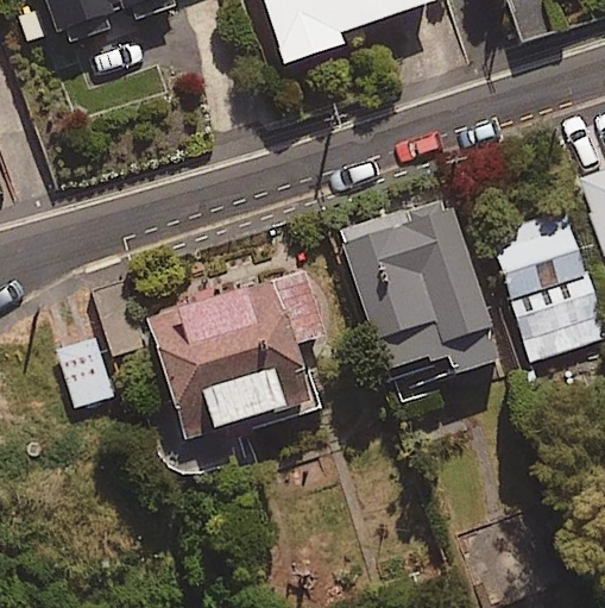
[(43,0),(55,31),(143,0),(43,0)]
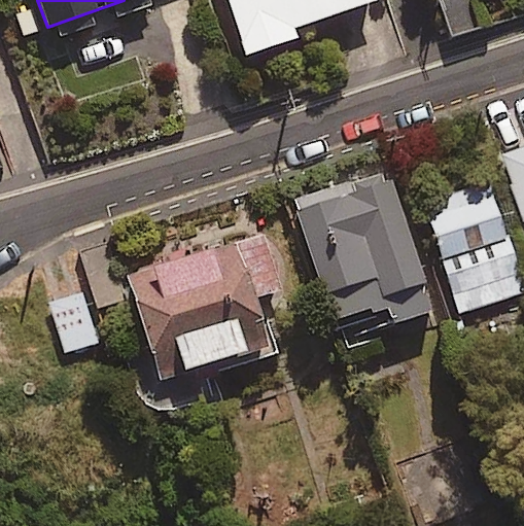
[(228,0),(246,53),(297,36),(293,27),(373,0),(228,0)]
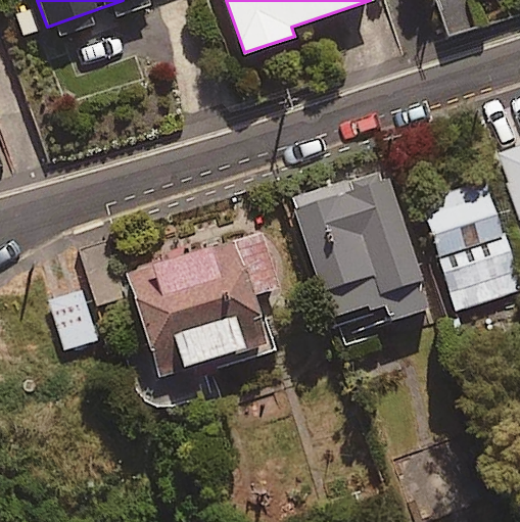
[(519,147),(502,154),(519,203),(519,147)]
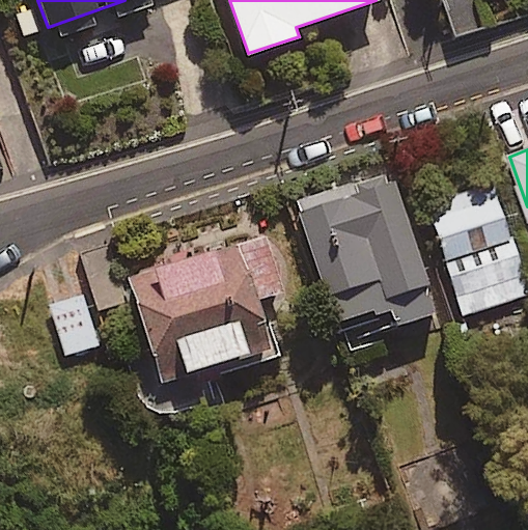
[(437,313),(397,179),(301,207),(340,341),(437,313)]
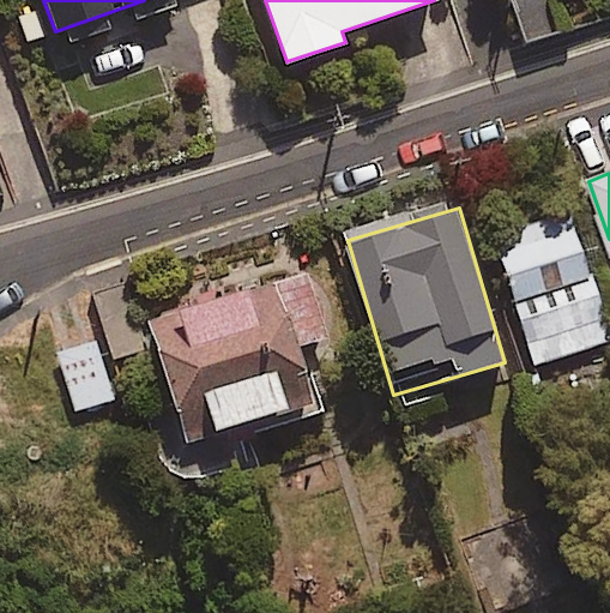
[(609,329),(568,211),(491,238),(536,366),(609,341),(609,329)]
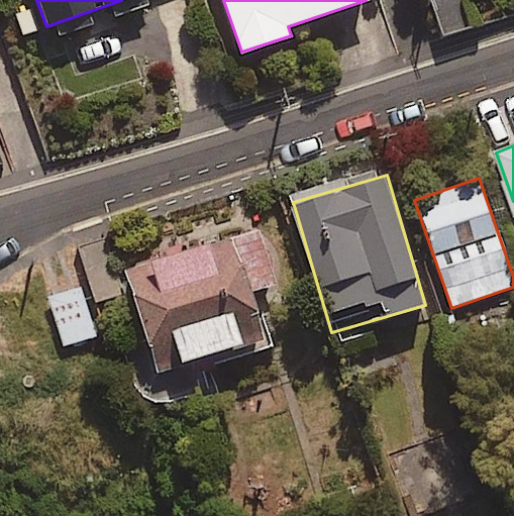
[(276,284),(260,228),(124,270),(165,404),(203,393),(195,367),(266,345),(249,292),(276,284)]
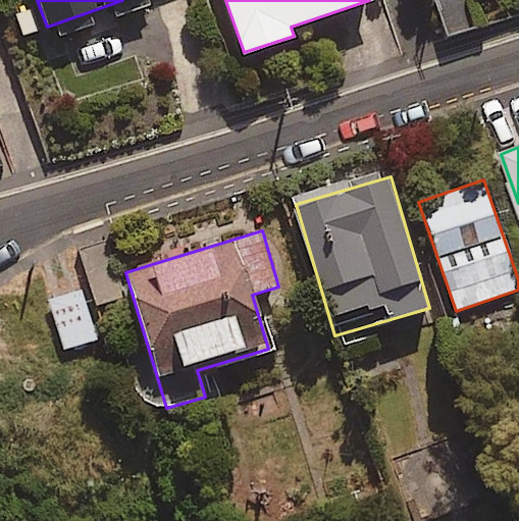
[(97,340),(83,291),(51,300),(65,349),(97,340)]
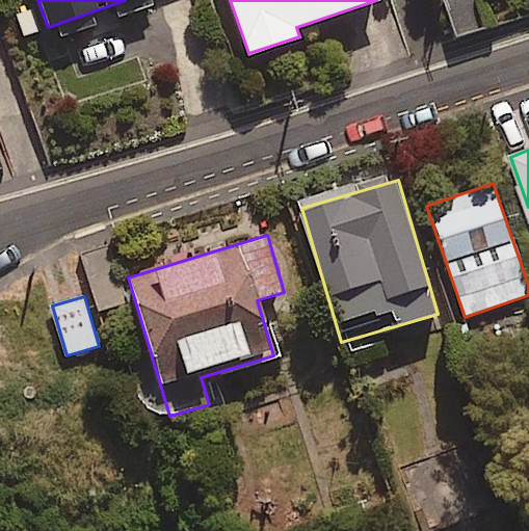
[(429,530),(493,509),(472,449),(403,472),(423,530),(429,530)]
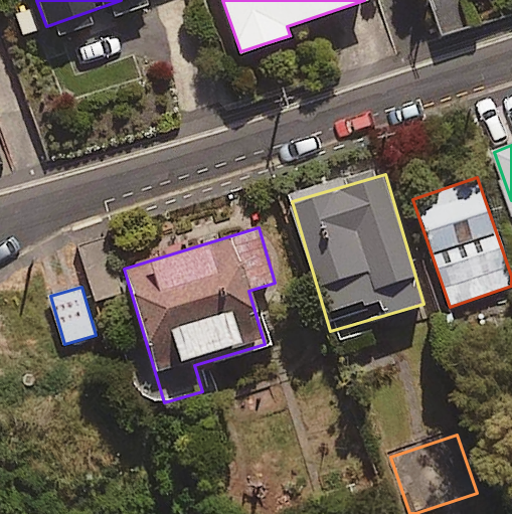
All buildings are outlined.
